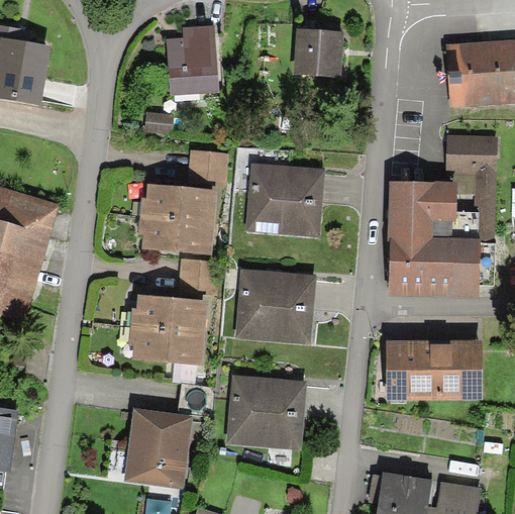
[(0,94),(40,102),(50,46),(11,39),(13,27),(0,24),(0,94)]
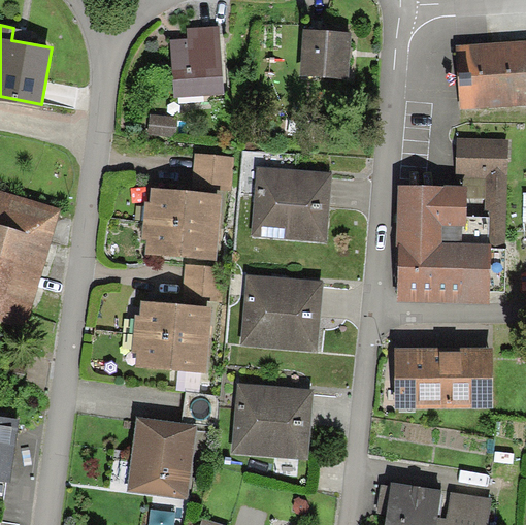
[(171,37),(173,97),(220,95),(219,25),(187,26),(188,37),(171,37)]
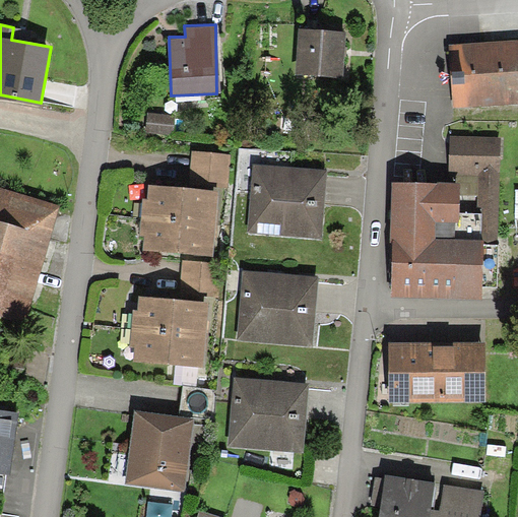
[(343,79),(344,30),(299,29),(297,77),(343,79)]
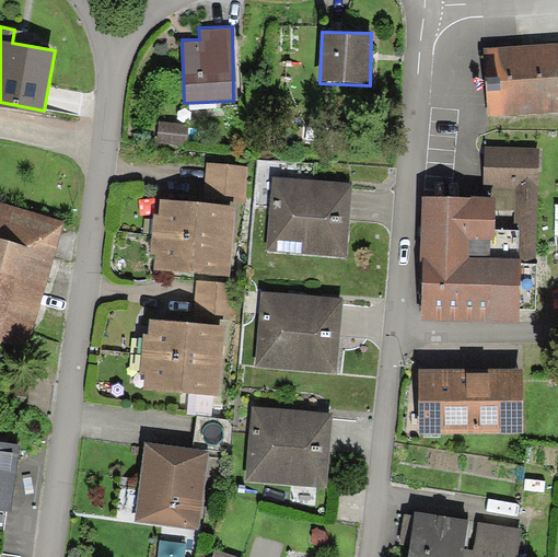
[(557,42),(485,47),(489,113),(557,107),(557,42)]
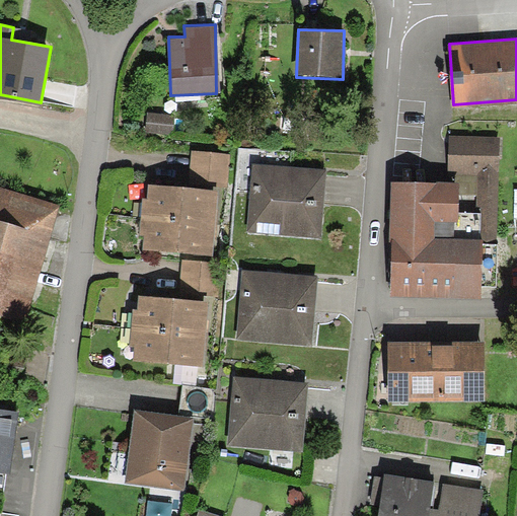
[(173,113),(147,111),(145,131),(171,134),(173,113)]
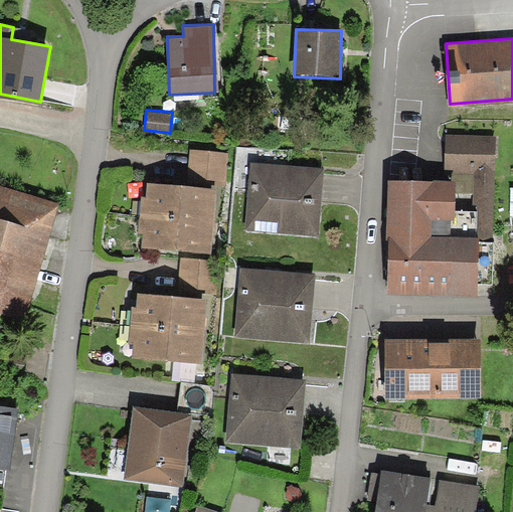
[(444,135),(444,171),(473,172),(473,210),(454,210),(454,220),(450,220),(450,238),(478,239),(478,242),(492,242),(496,136),(444,135)]
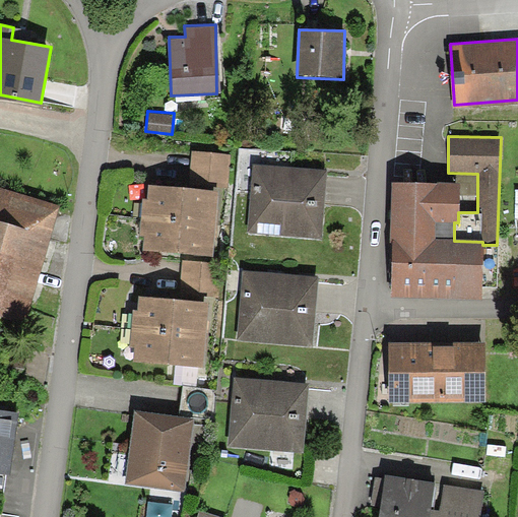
[(228,153),(190,150),(187,183),(224,186),(228,153)]
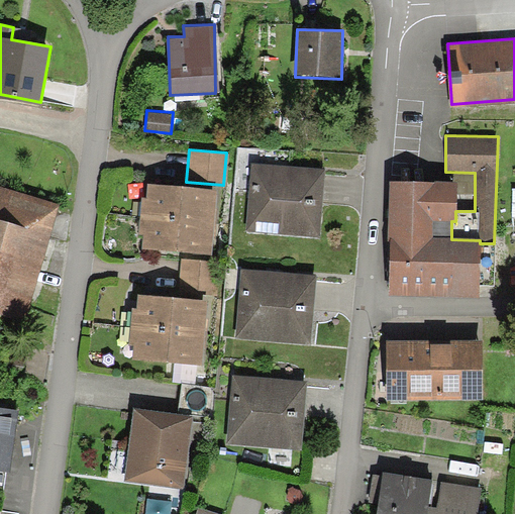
[(251,162),(245,226),(318,233),(324,168),(251,162)]
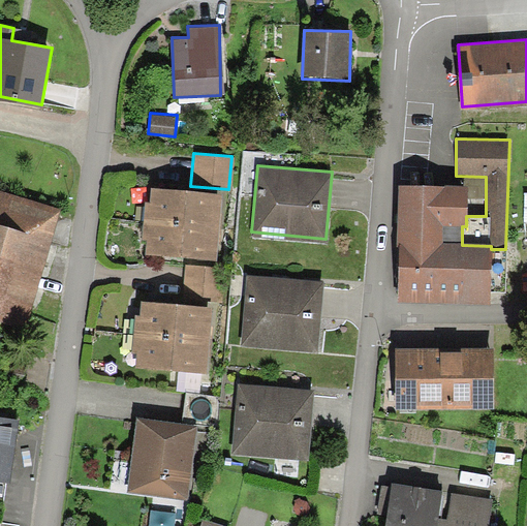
[(395,303),(489,305),(490,289),(504,290),(505,249),(491,249),(491,246),(462,245),(462,226),(466,226),(466,216),(466,187),(397,186),(395,303)]
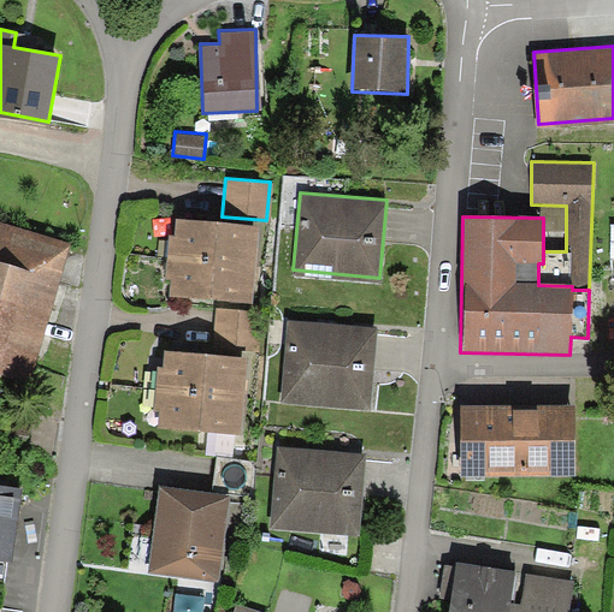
[(259,223),(175,218),(172,257),(255,263),(259,223)]
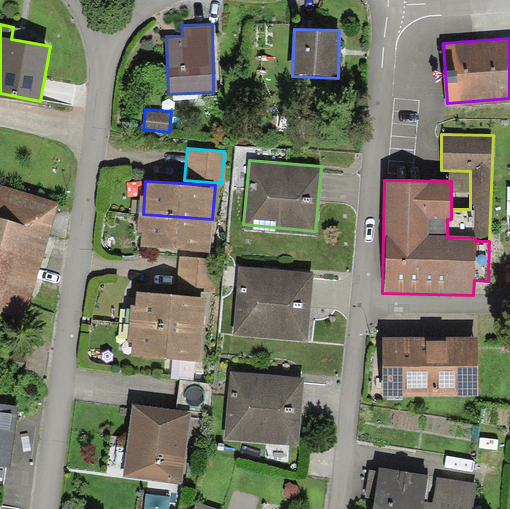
[(0,311),(23,320),(58,205),(0,185),(0,311)]
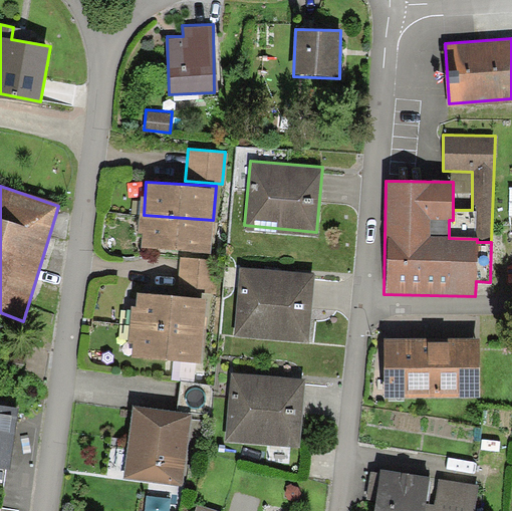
[(213,220),(144,215),(142,249),(211,254),(213,220)]
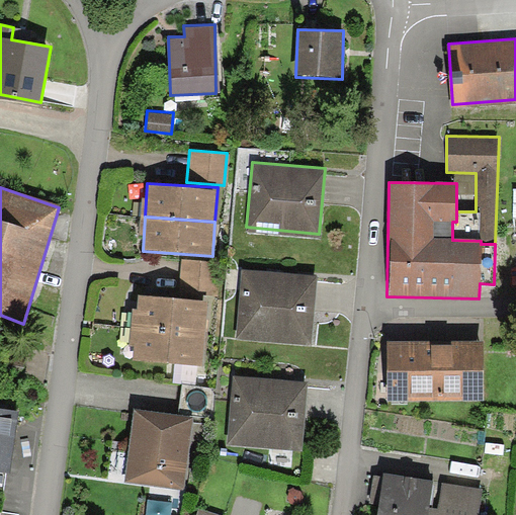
[(217,263),(181,260),(179,292),(215,294),(217,263)]
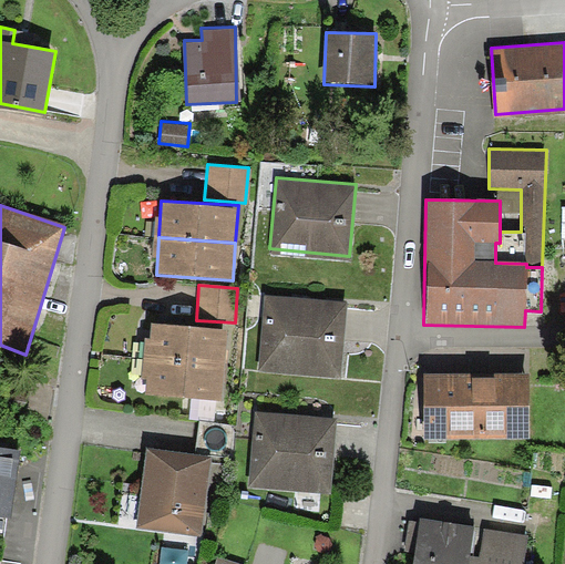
[(268,293),(262,369),(340,376),(347,299),(268,293)]
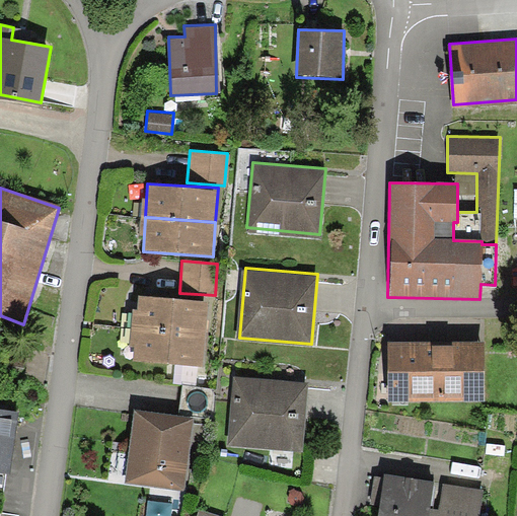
[(138,296),(137,310),(133,309),(132,327),(204,334),(206,301),(138,296)]
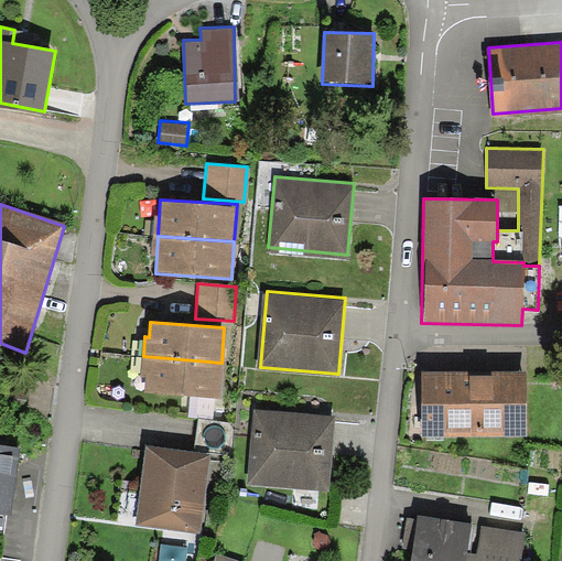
[(222,363),(143,356),(141,378),(144,378),(143,391),(219,400),(222,363)]
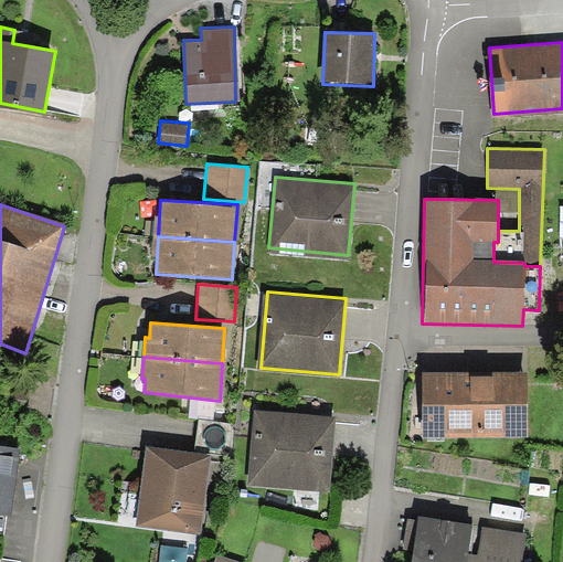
[(423,425),(523,428),(526,363),(426,359),(423,425)]
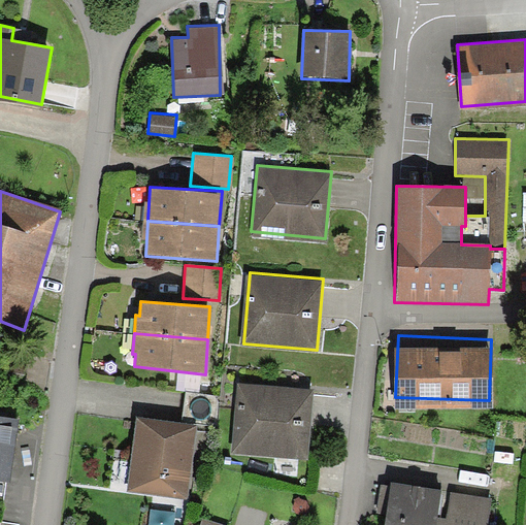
[(238,380),(233,451),(308,456),(313,385),(238,380)]
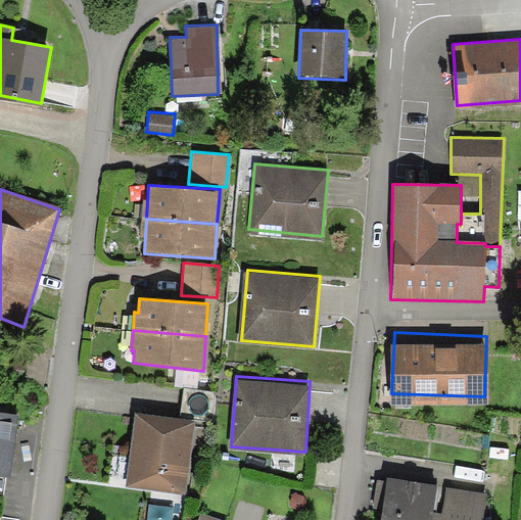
[(217,389),(182,386),(180,415),(214,419),(217,389)]
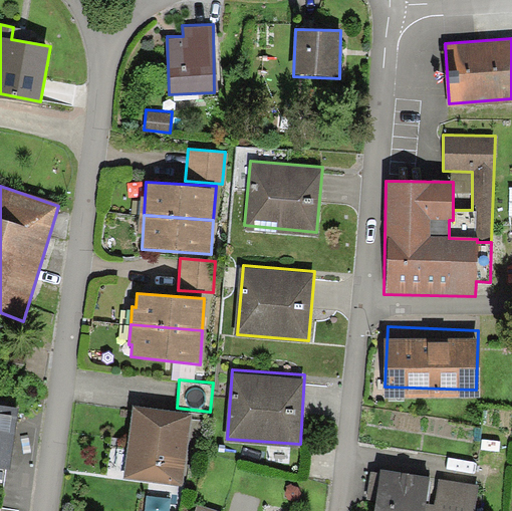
[(14,423),(17,407),(0,404),(0,467),(8,469),(14,423)]
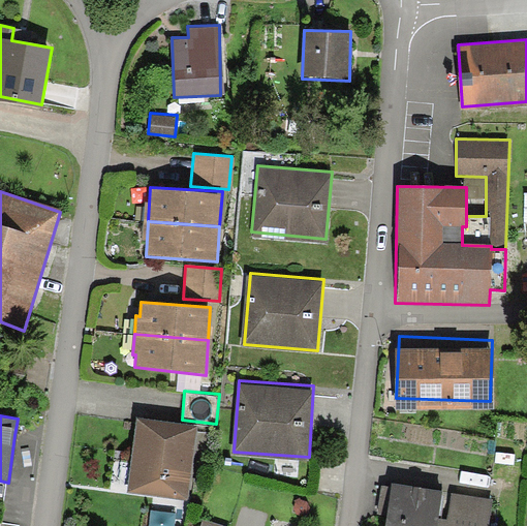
[(194,427),(135,419),(126,489),(185,496),(194,427)]
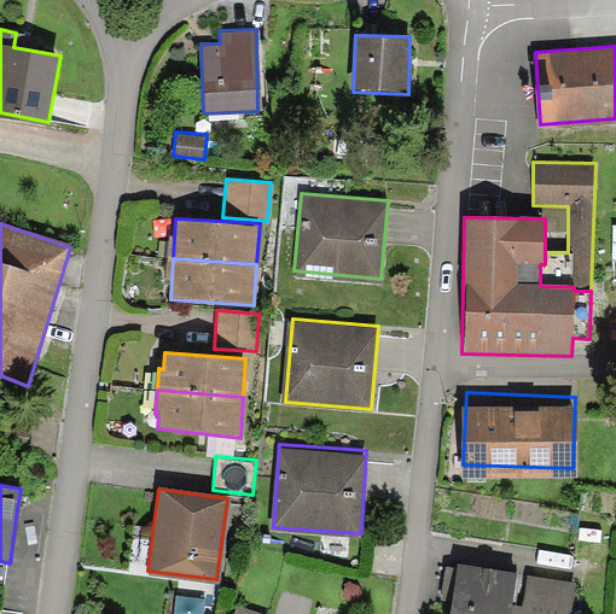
[(459,562),(451,613),(509,613),(516,571),(459,562)]
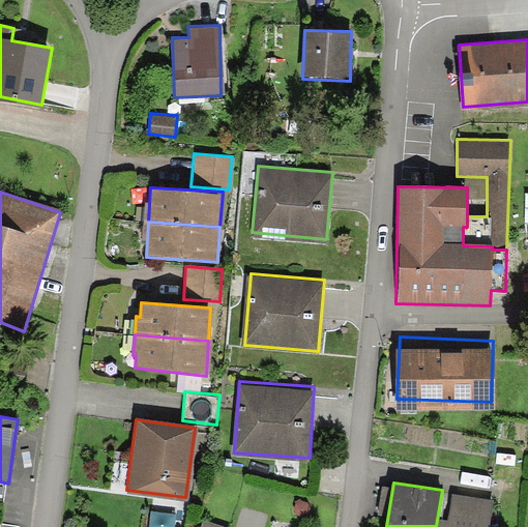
[(442,490),(436,526),(491,526),(496,499),(442,490)]
